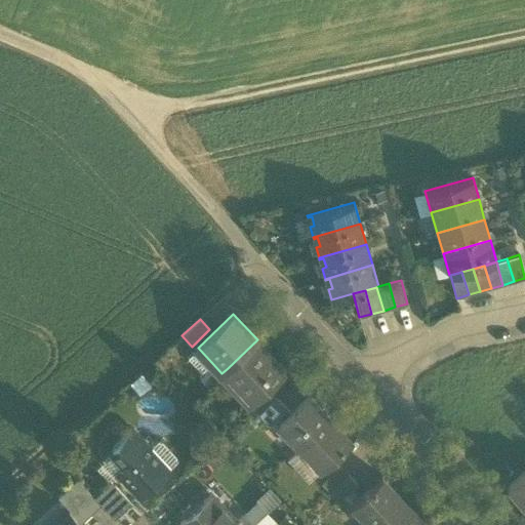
[(285,369),(257,339),(228,368),(254,396),(255,398),(267,387),(285,369)]
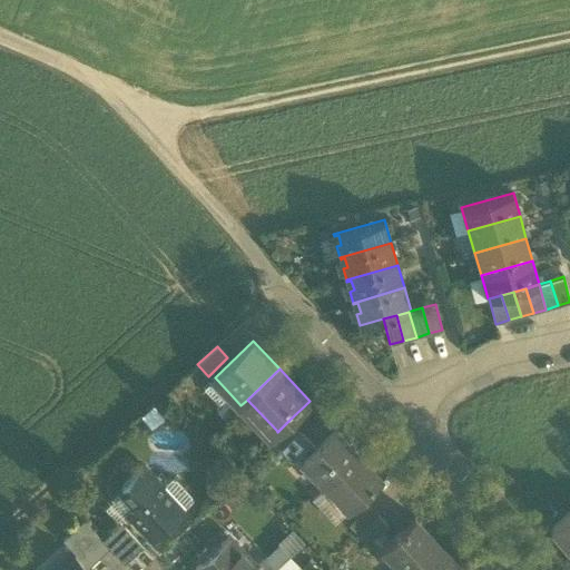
[(218,403),(229,393),(215,377),(214,377),(204,387),(218,403)]
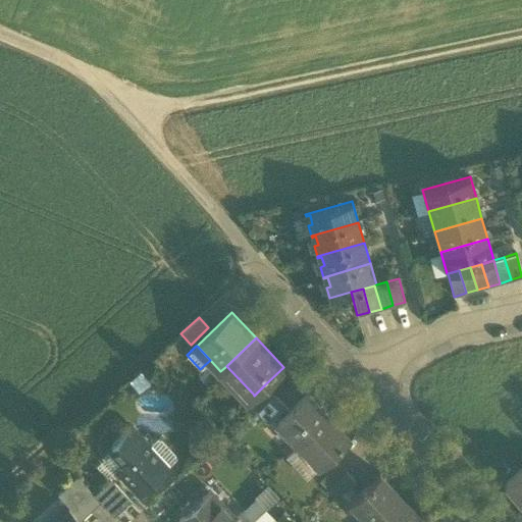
[(247,401),(256,410),(274,394),(265,384),(254,396),(253,394),(247,401)]
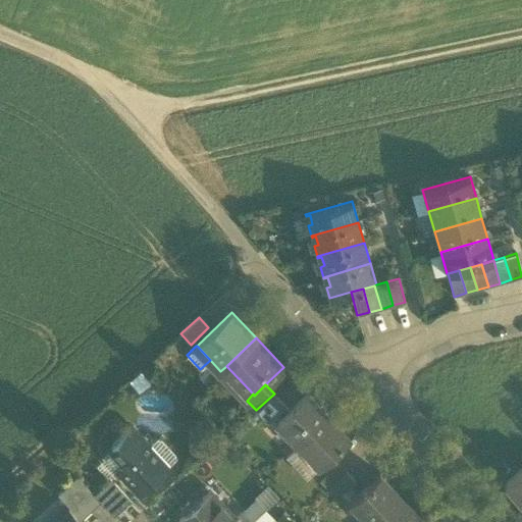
[(284,406),(274,394),(256,410),(267,422),(273,417),(284,406)]
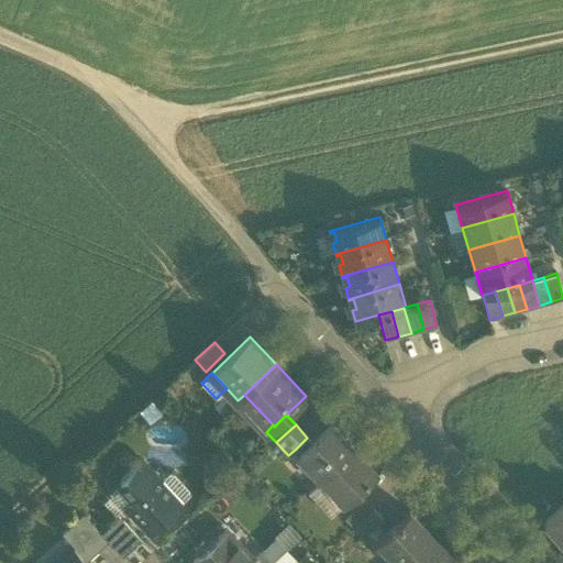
[(299,454),(321,478),(353,449),(331,424),(311,442),(299,454)]
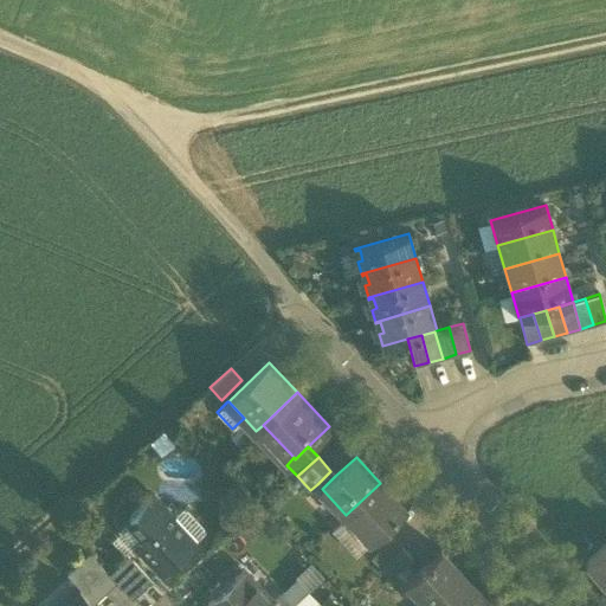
[(317,484),(322,489),(335,476),(330,471),(317,484)]
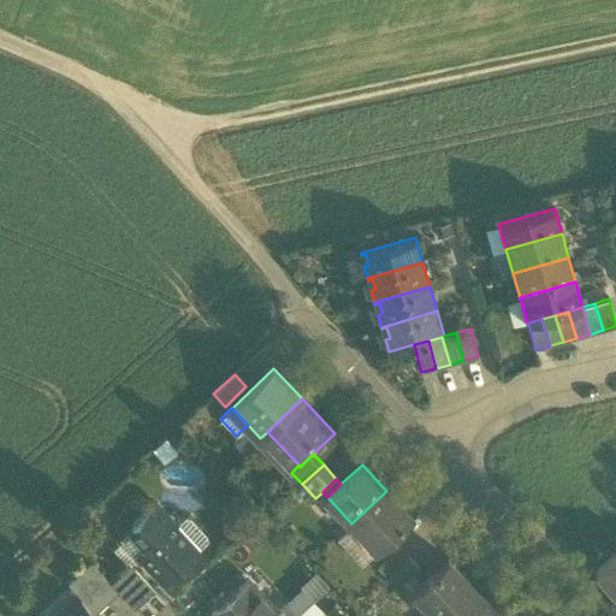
[(412,517),(386,491),(351,523),(377,550),(412,517)]
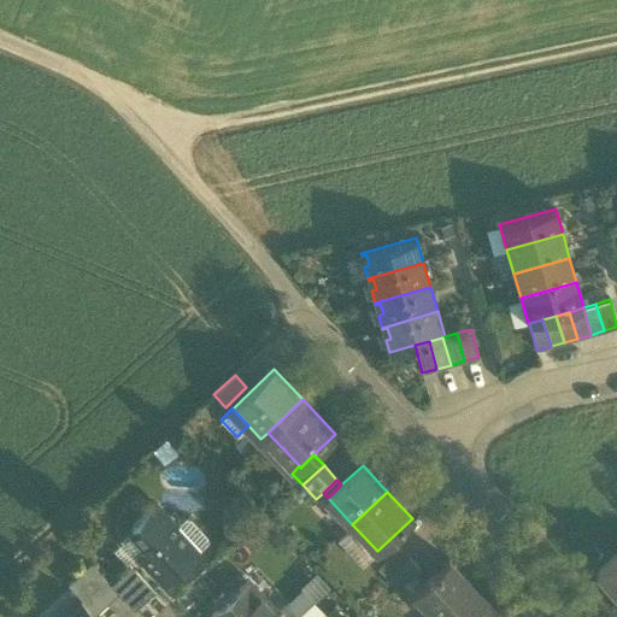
[(140,556),(165,582),(198,552),(156,506),(131,529),(150,547),(140,556)]
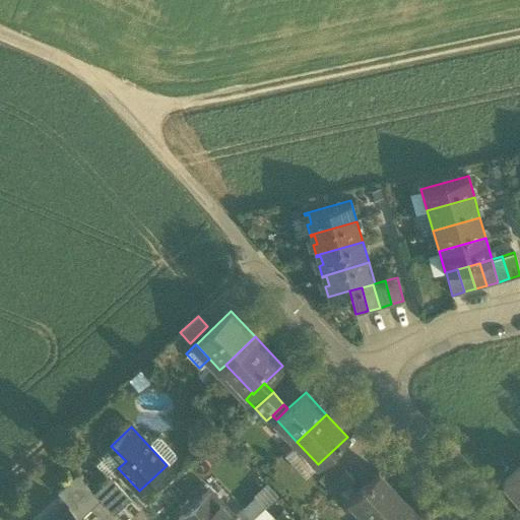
[(319,477),(327,485),(345,469),(336,460),(319,477)]
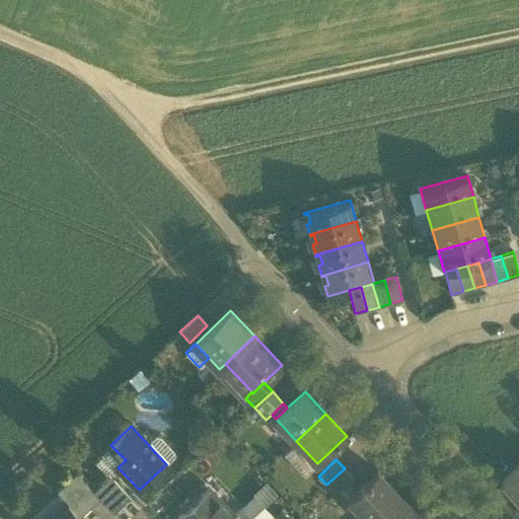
[(518,465),(502,480),(518,500),(518,465)]
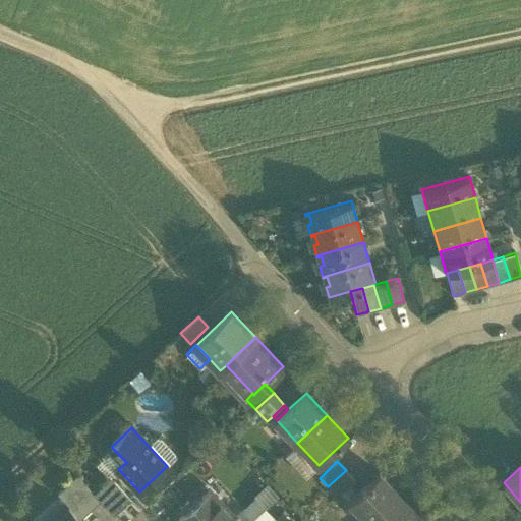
[(354,479),(346,470),(328,486),(337,497),(354,479)]
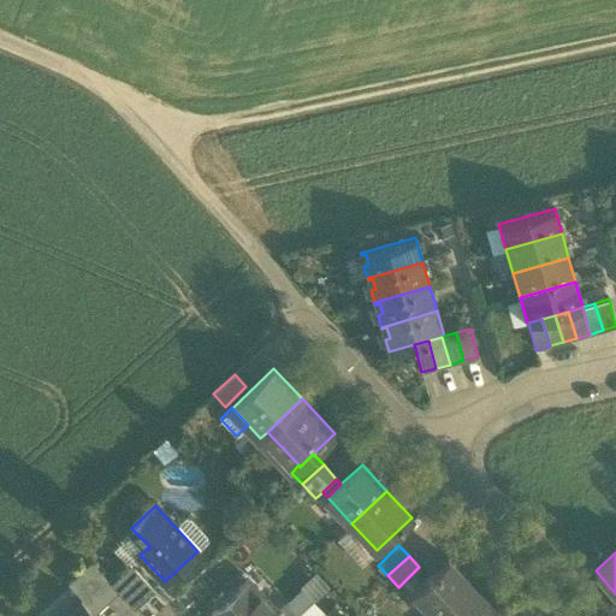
[(413,592),(434,615),(436,615),(471,584),(448,558),(413,592)]
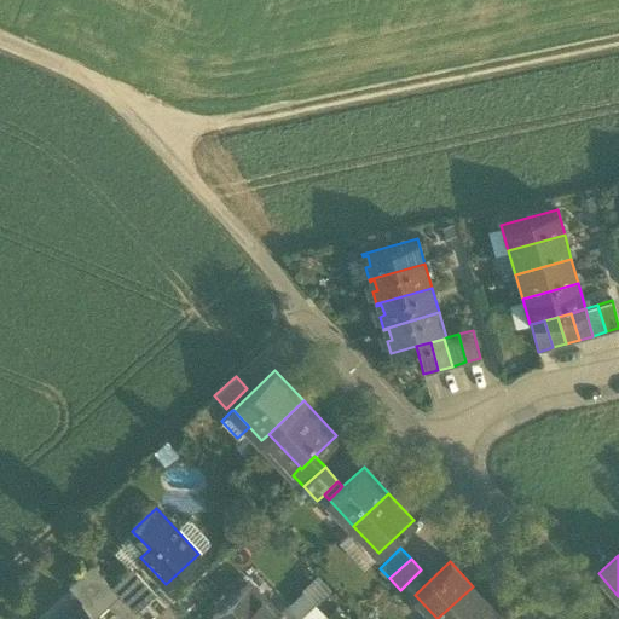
[(96,615),(119,595),(110,586),(91,566),(68,586),(82,601),(96,615)]
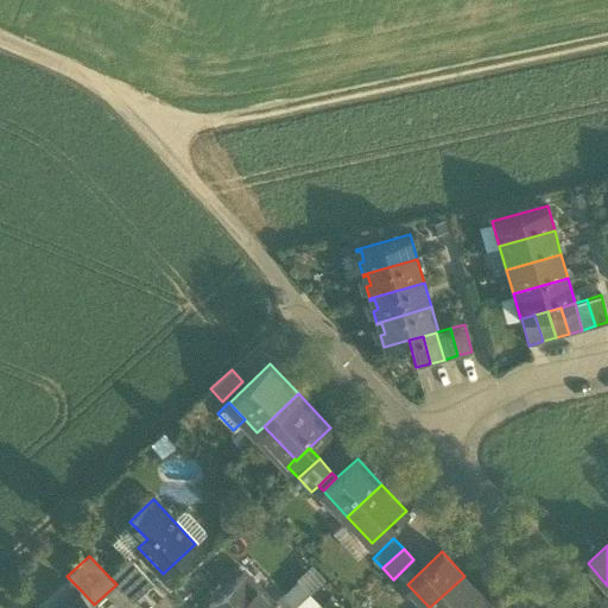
[(128,557),(108,576),(116,584),(132,602),(152,583),(128,557)]
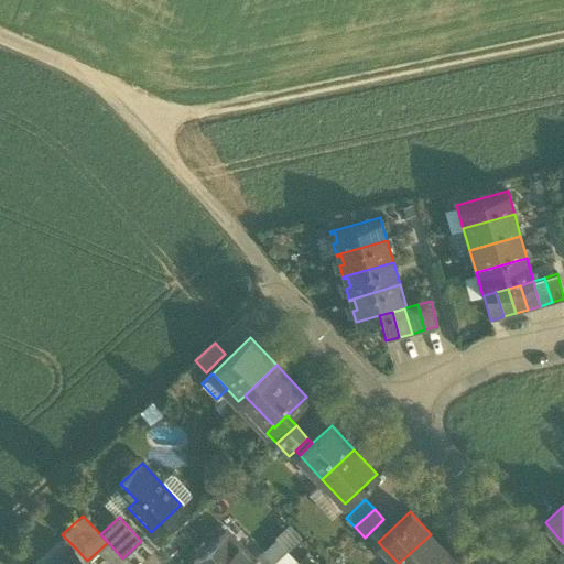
[(193,562),(194,563),(248,563),(253,560),(252,559),(226,531),(193,562)]
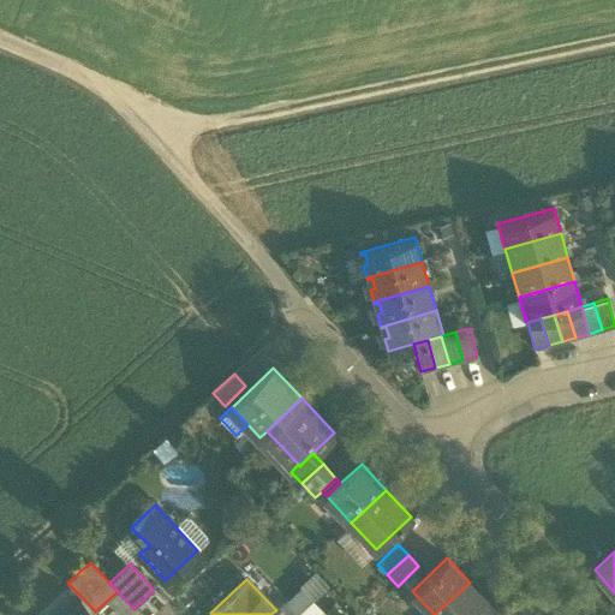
[(484,614),(493,608),(470,583),(435,614),(484,614)]
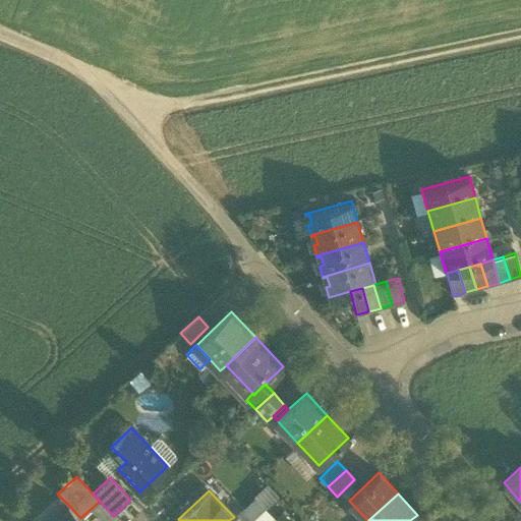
[(65,509),(76,520),(77,520),(80,518),(69,506),(65,509)]
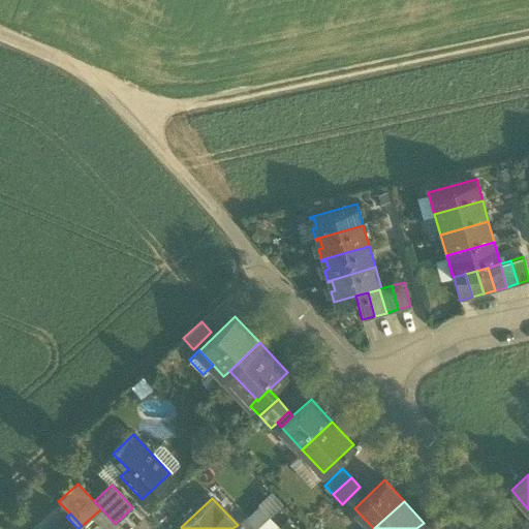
[(78,528),(66,517),(53,528),(78,528)]
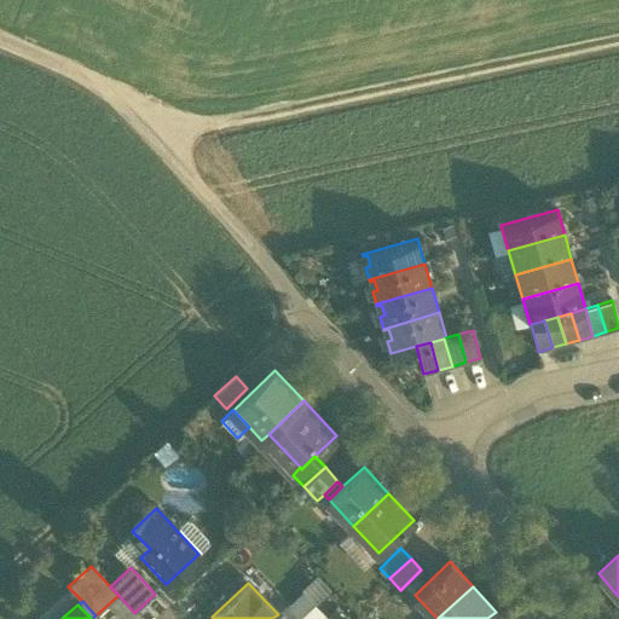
[(272,618),(296,618),(284,606),(277,613),(278,614),(272,618)]
